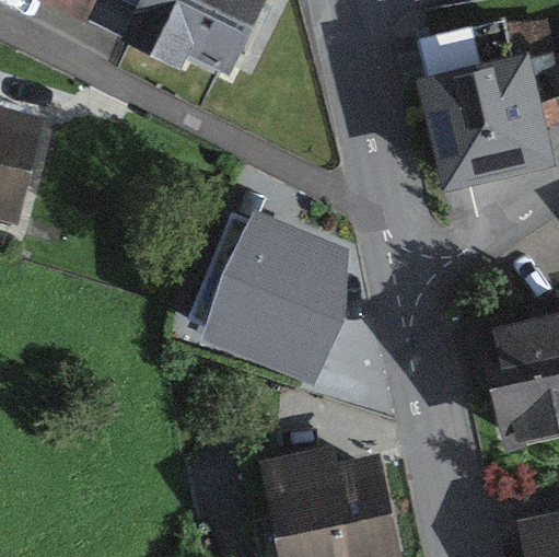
[(36,0),(179,69),(187,55),(231,77),(266,0),(36,0)]
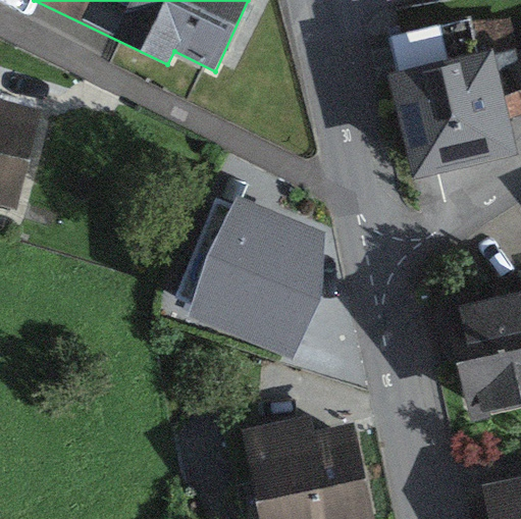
[(387,74),(415,177),(518,153),(509,117),(520,114),(520,45),(495,55),(492,49),(477,53),(470,18),(388,36),(397,72),(387,74)]
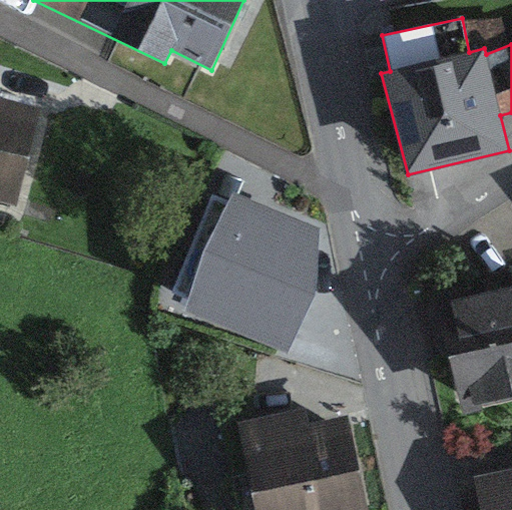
[(39,105),(0,95),(0,199),(16,203),(39,105)]
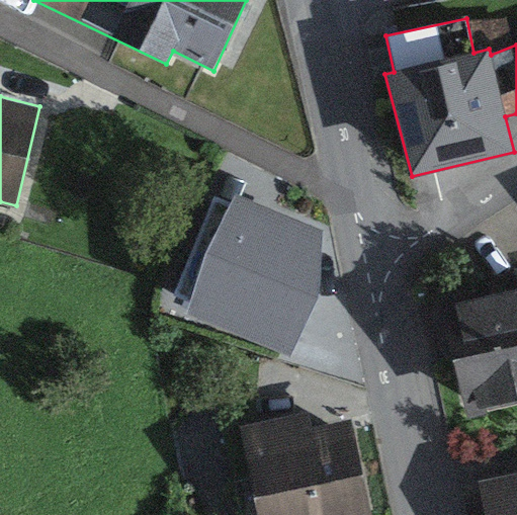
[(323,231),(234,194),(231,200),(216,193),(174,294),(190,299),(185,313),(290,358),(316,298),(323,231)]
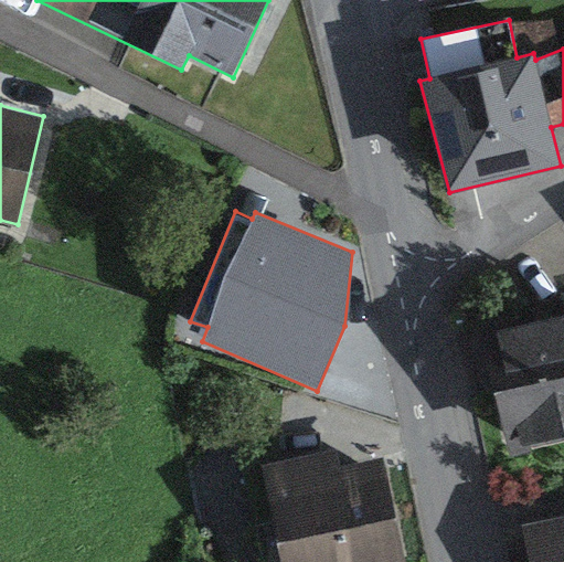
[(563,314),(479,332),(508,456),(563,442),(563,314)]
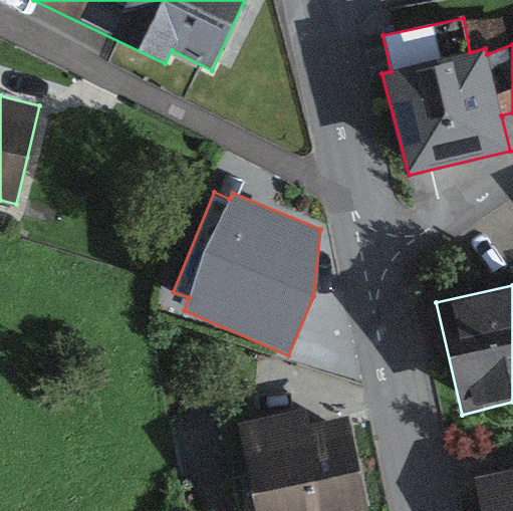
[(306,410),(239,422),(255,510),(368,510),(347,416),(309,423),(306,410)]
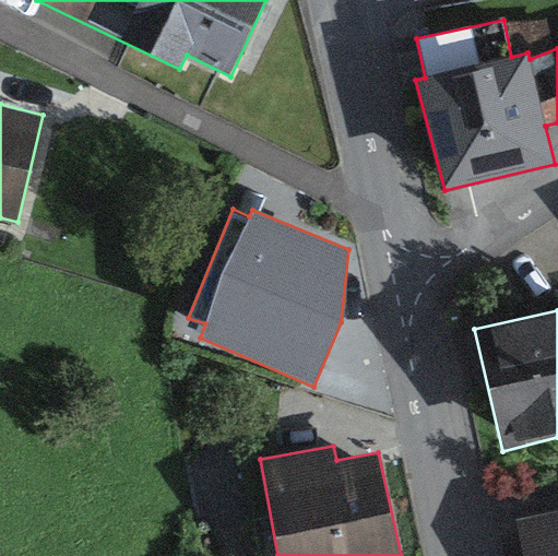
[(557,555),(557,510),(517,519),(523,555),(557,555)]
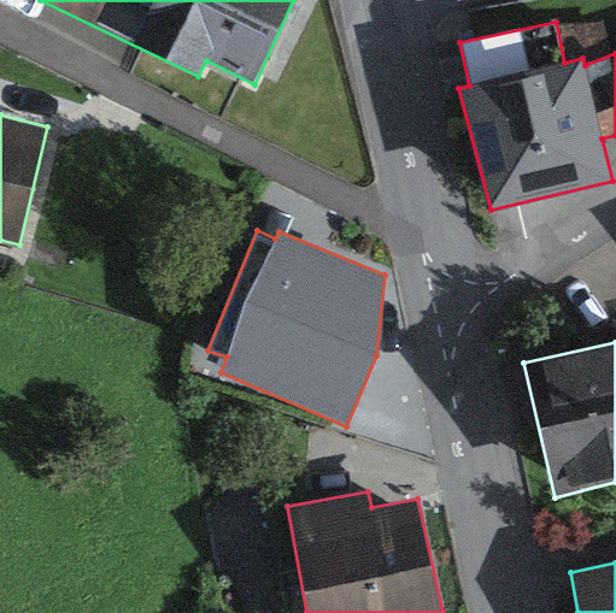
All buildings are outlined.
